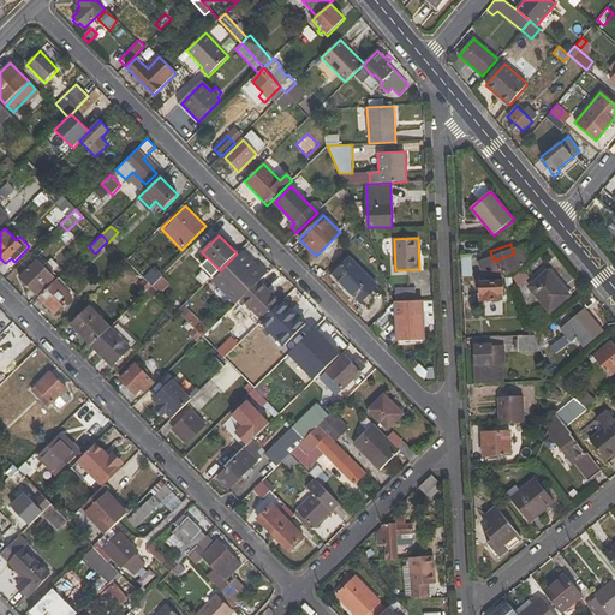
[(485,278),(511,276),(529,262),(523,245),(512,249),(514,254),(494,261),(491,256),(478,261),(485,278)]
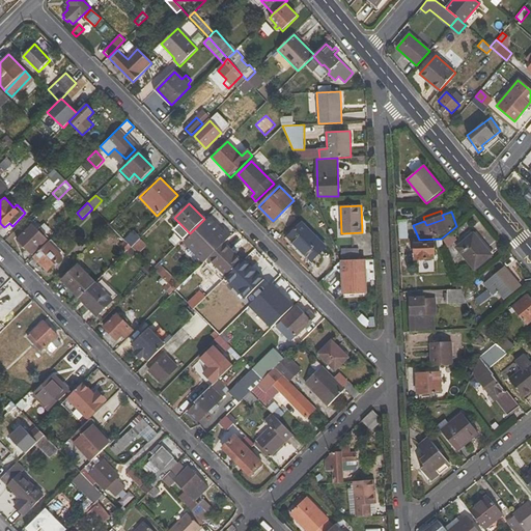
[(186,243),(204,262),(208,259),(224,243),(231,236),(223,228),(222,230),(211,219),(186,243)]
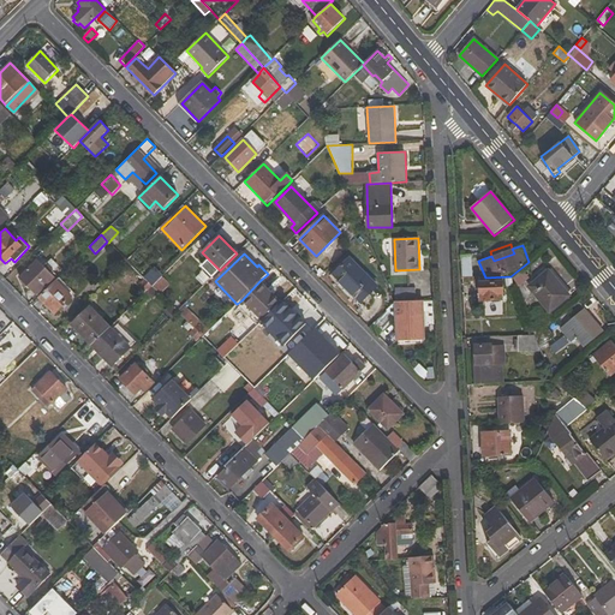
[(472,278),(472,256),(463,256),(464,279),(472,278)]
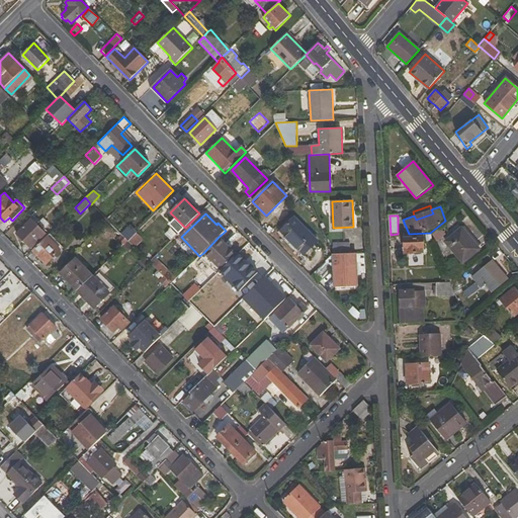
[(318,241),(294,218),(280,232),(304,256),(318,241)]
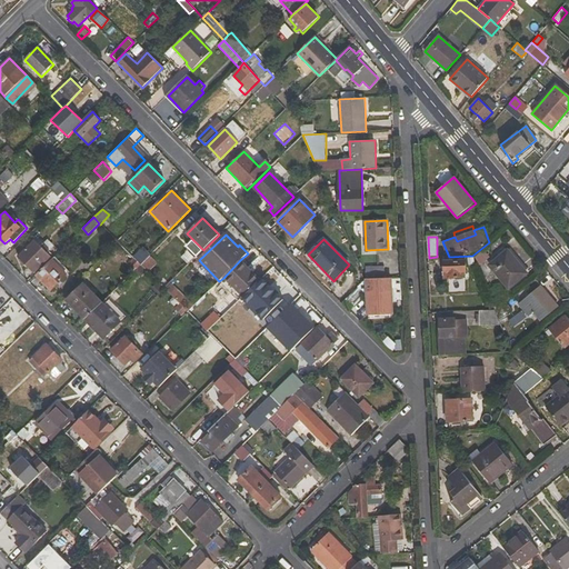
[(50,257),(35,240),(18,257),(35,273),(50,257)]
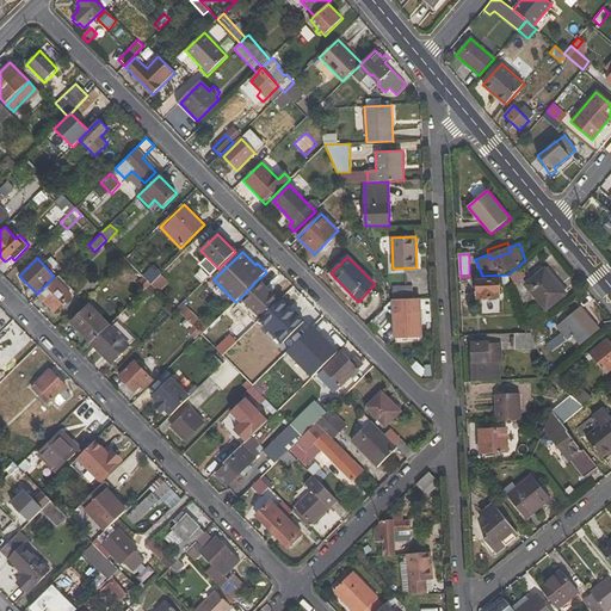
[(161,275),(153,267),(143,277),(152,285),(161,275)]
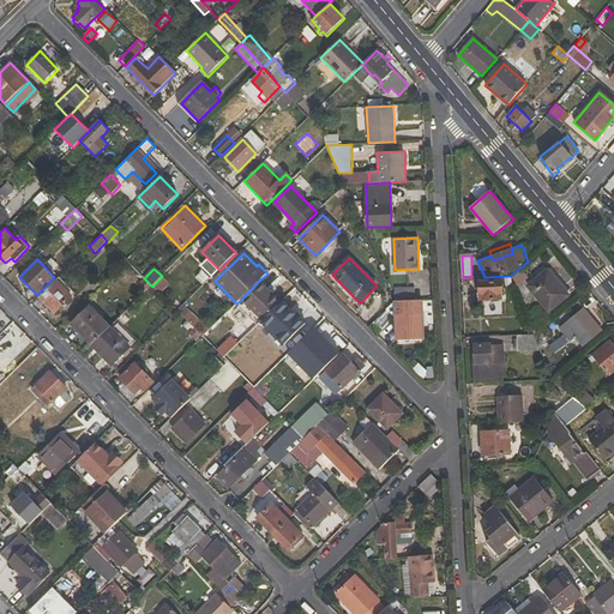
[(570,295),(548,269),(528,287),(548,312),(570,295)]
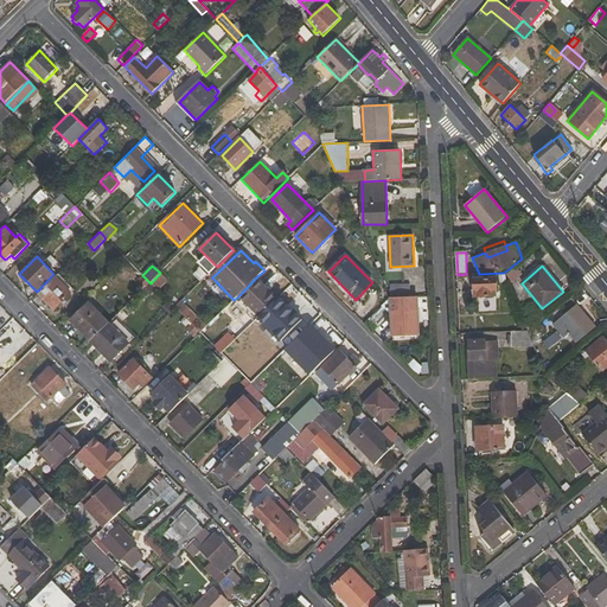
[(352,302),(356,300),(328,272),(325,274),(352,302)]
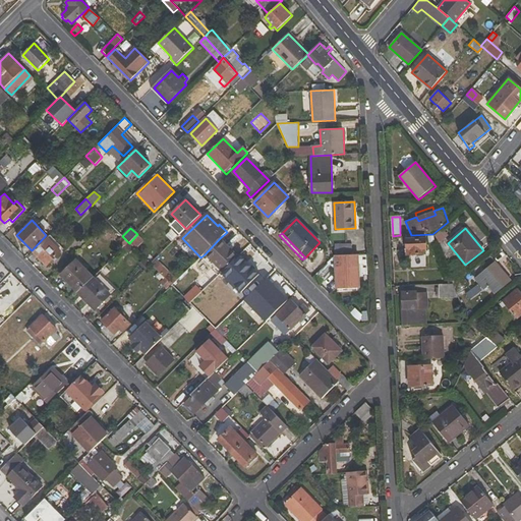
[(134,248),(143,240),(137,234),(129,243),(134,248)]
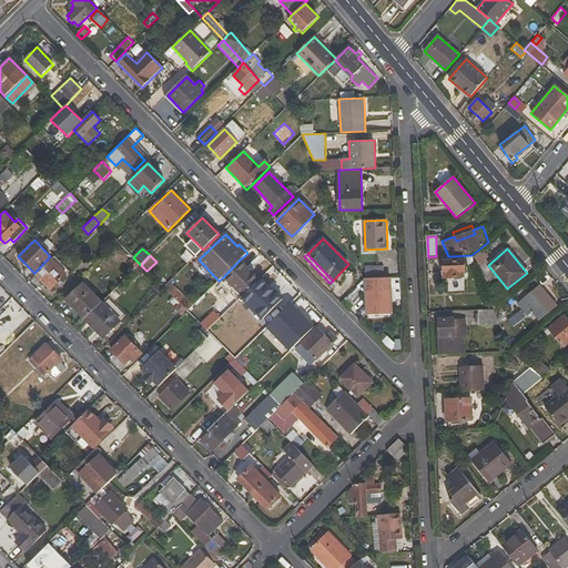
[(129,262),(135,270),(141,265),(133,257),(129,262)]
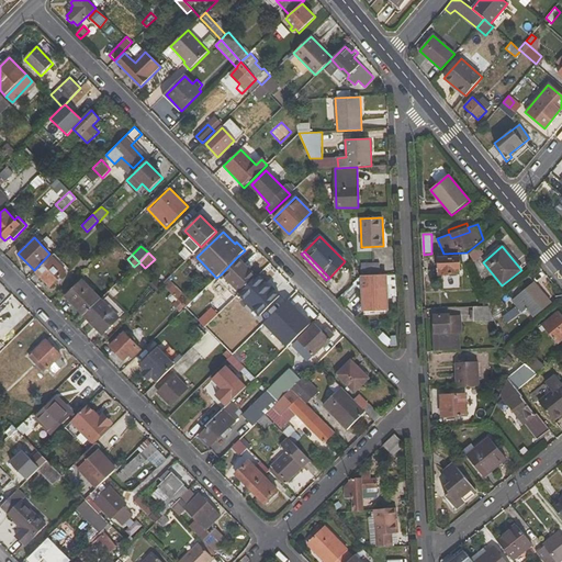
[(66,271),(51,256),(35,271),(51,287),(66,271)]
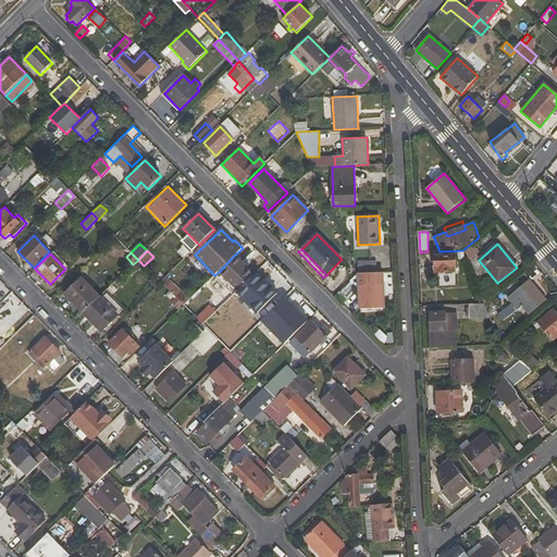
[(237,291),(255,273),(235,255),(219,272),(237,291)]
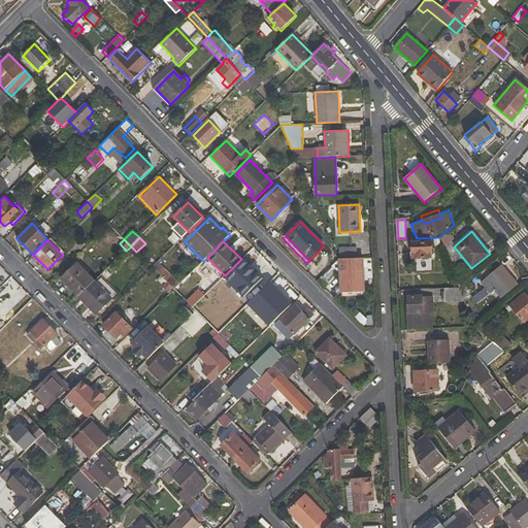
[(432,259),(431,241),(411,242),(413,259),(432,259)]
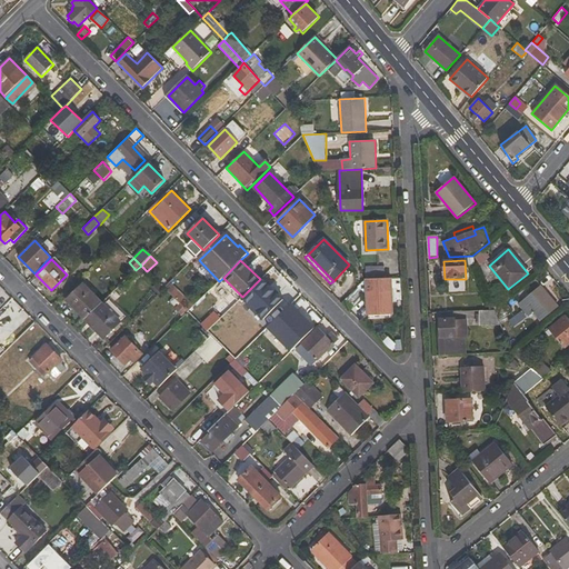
[(385,267),(366,268),(366,279),(370,278),(385,277),(385,267)]
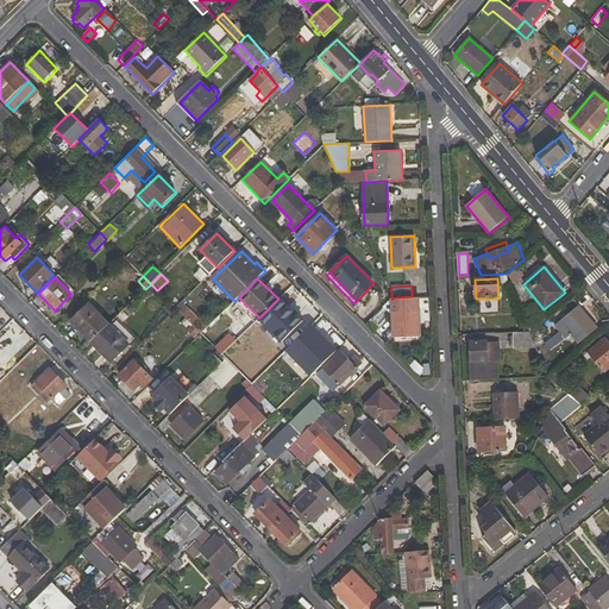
[(309,327),(321,315),(315,308),(308,315),(288,296),(271,312),(290,330),(296,324),(305,332),(309,327)]
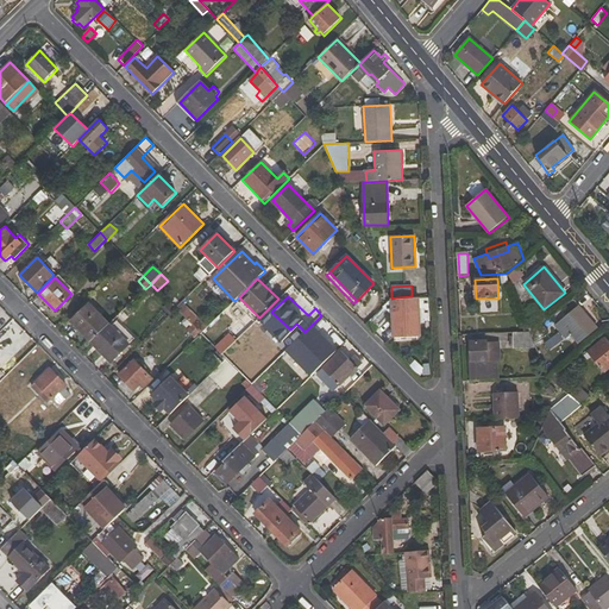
[(394,325),(420,324),(419,297),(412,296),(396,297),(396,314),(393,314),(394,325)]
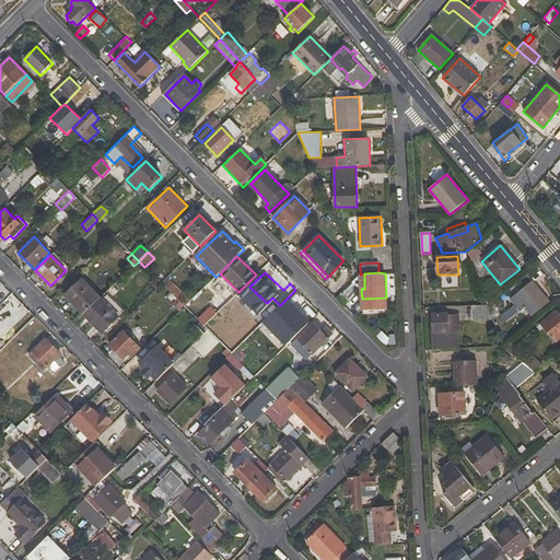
[(149,284),(155,291),(162,284),(155,277),(149,284)]
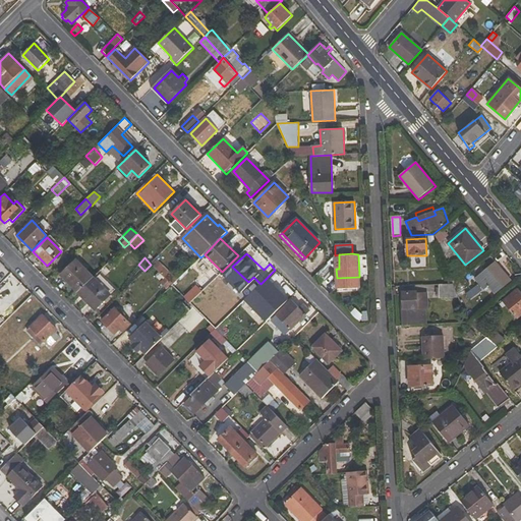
[(76,259),(60,276),(77,293),(94,278),(76,259)]
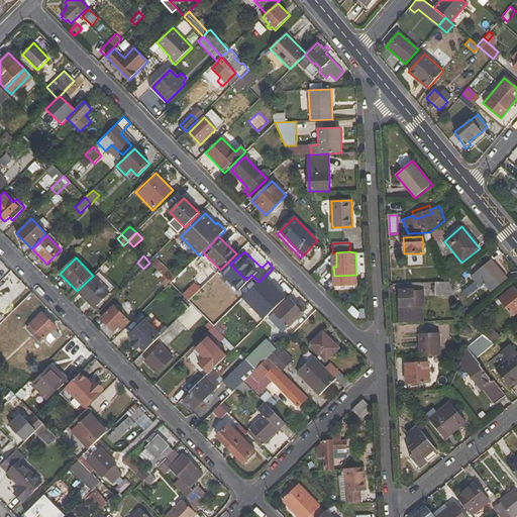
[(172,275),(153,257),(149,263),(167,281),(172,275)]
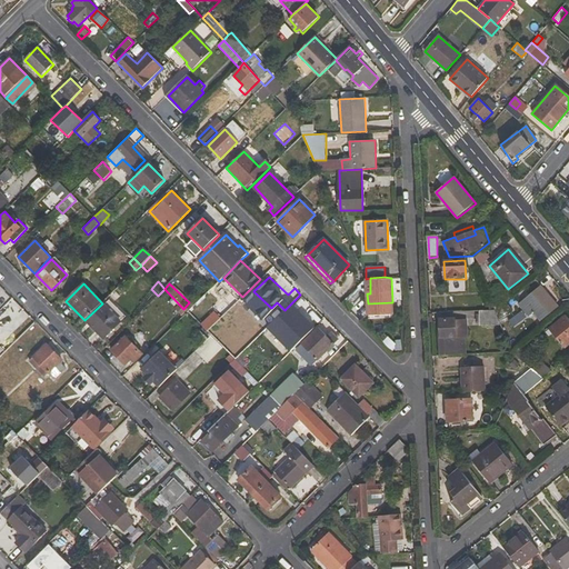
[(356,301),(366,291),(360,285),(349,295),(356,301)]
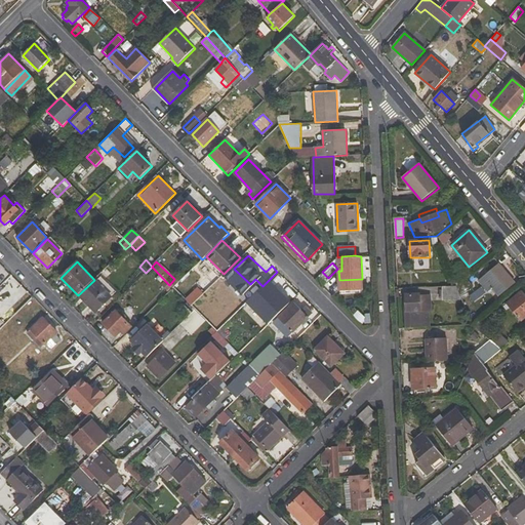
[(515,282),(498,265),(478,281),(486,292),(491,288),(498,295),(515,282)]
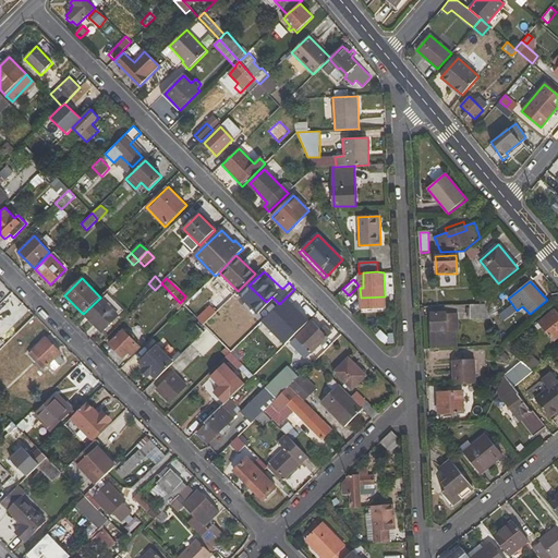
[(489,315),(502,305),(495,295),(485,303),(489,315)]
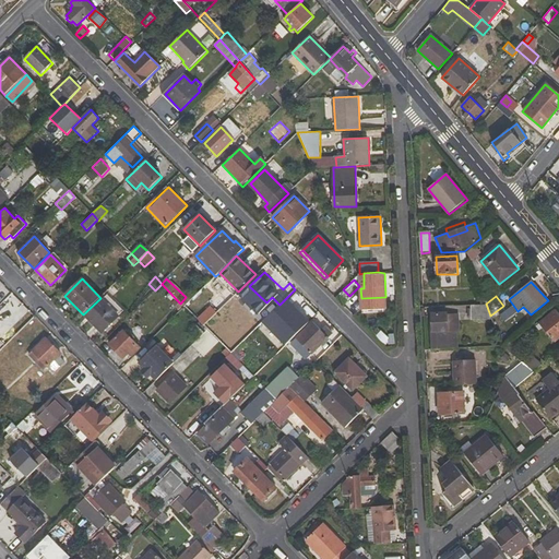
[(119,317),(100,298),(83,314),(102,334),(119,317)]
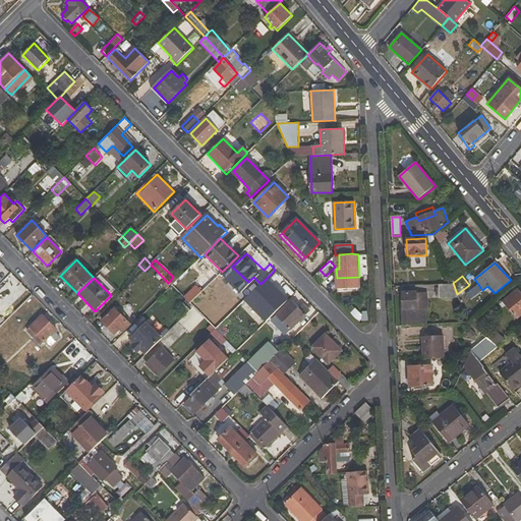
[(266,310),(280,296),(265,280),(261,284),(250,295),(266,310)]
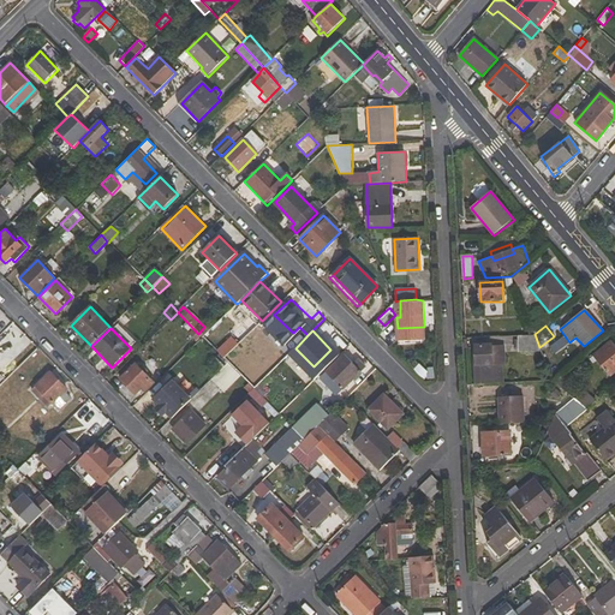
[(539,347),(535,334),(518,336),(519,352),(541,351),(539,347)]
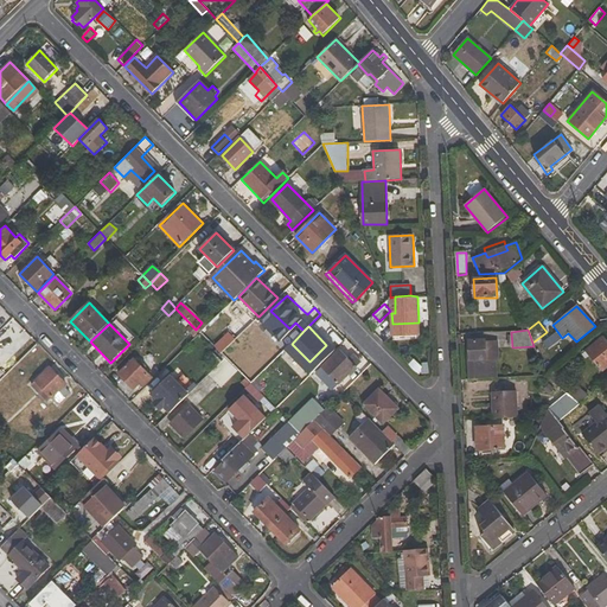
[(236,339),(231,334),(216,350),(222,355),(236,339)]
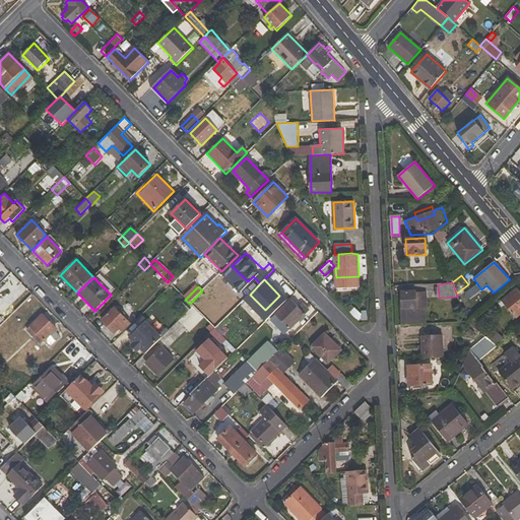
[(519,314),(519,291),(517,288),(502,301),(516,318),(519,314)]
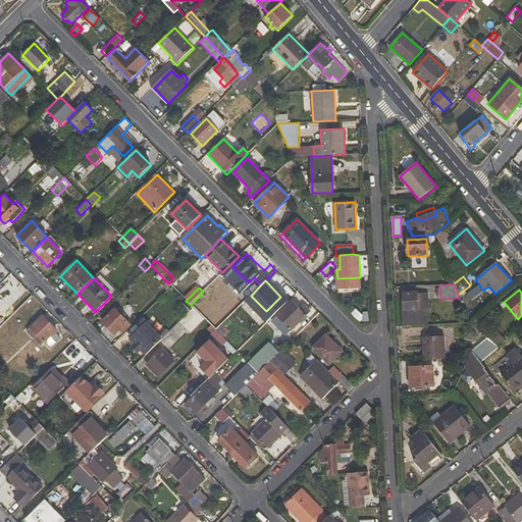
[(418,292),(403,293),(404,326),(419,325),(419,309),(426,309),(428,309),(428,294),(418,294),(418,292)]
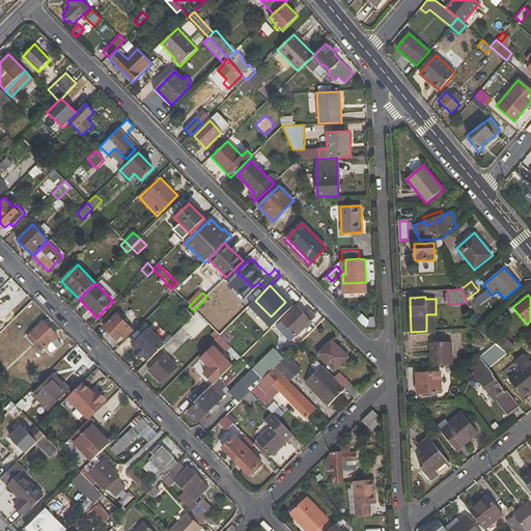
[(307,326),(310,323),(311,320),(297,306),(281,322),(296,336),(301,332),(307,326)]
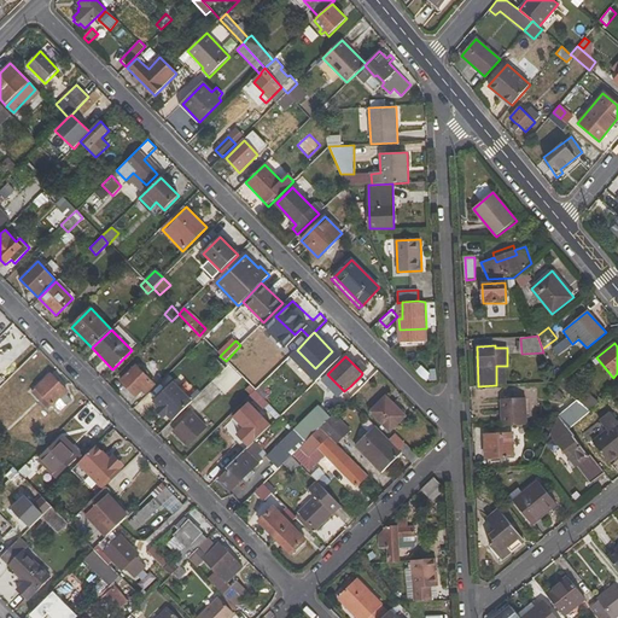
[(156,385),(135,365),(121,382),(135,396),(143,390),(146,395),(156,385)]
